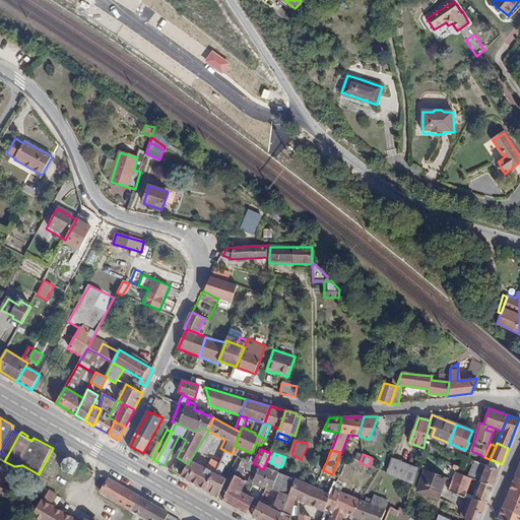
[(486,465),(490,459),(484,457),(479,454),(476,461),(486,465)]
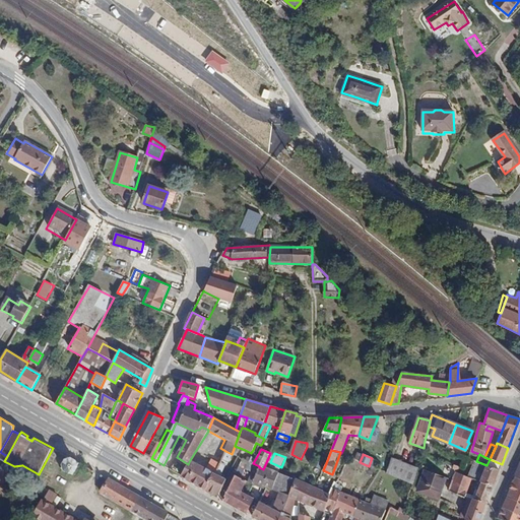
[(73,476),(79,464),(66,456),(60,468),(73,476)]
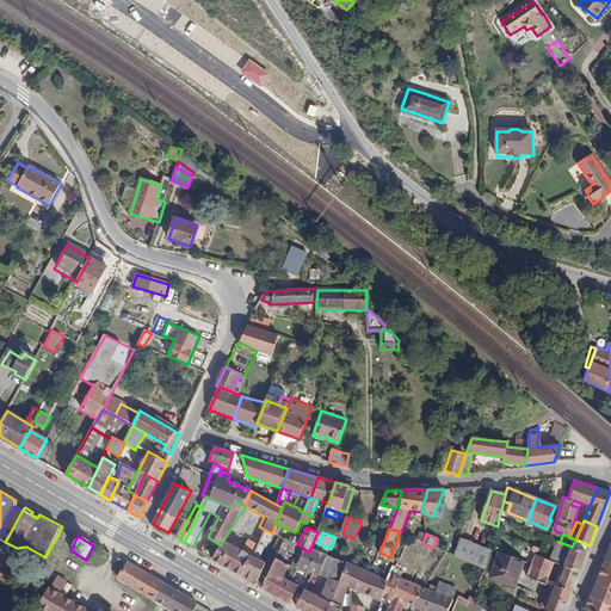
[(492,549),(461,537),(456,549),(454,556),(485,569),(492,549)]
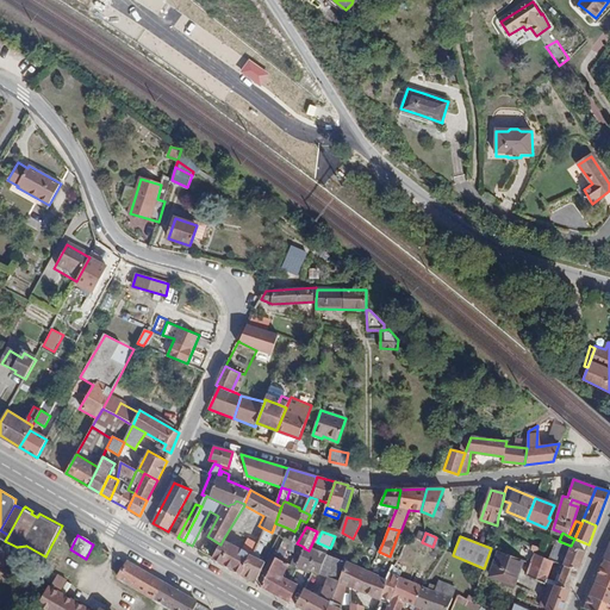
[(292,541),(285,537),(275,558),(281,560),(286,549),(296,554),(291,564),(296,566),(304,548),(304,547),(297,543),(292,541)]
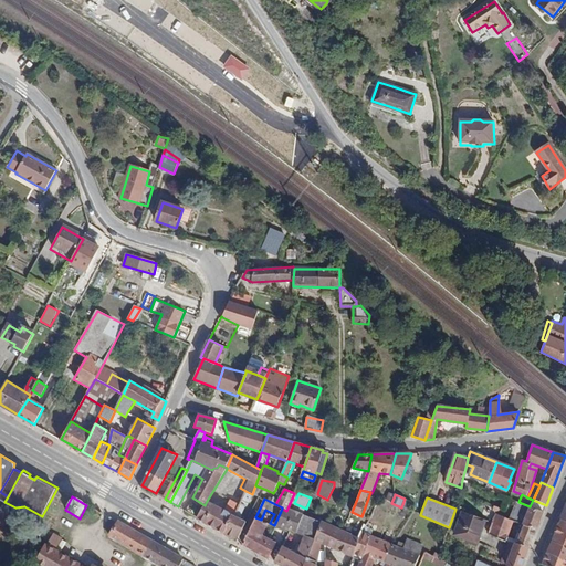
[(205,505),(198,517),(228,535),(236,515),(207,501),(205,505)]
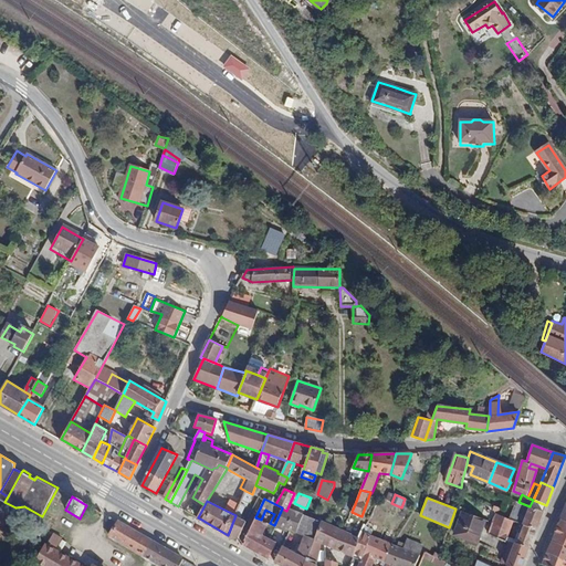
[(245,507),(240,505),(236,515),(240,519),(245,507)]
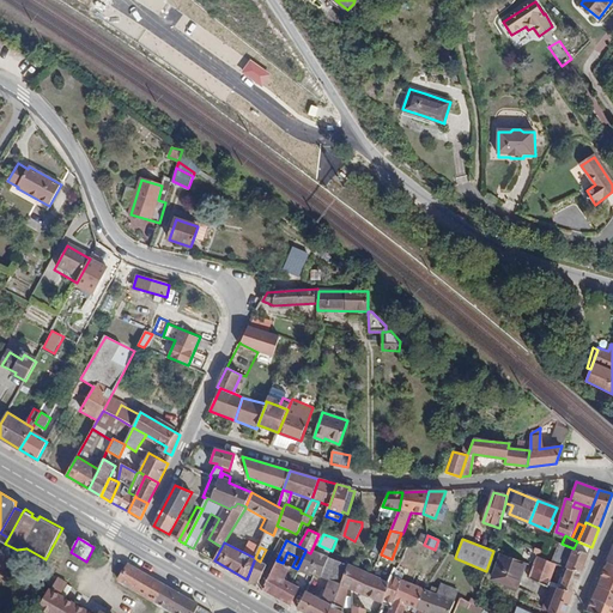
[(539,558),(557,564),(566,569),(581,574),(589,554),(574,548),(569,559),(541,551),(539,558)]
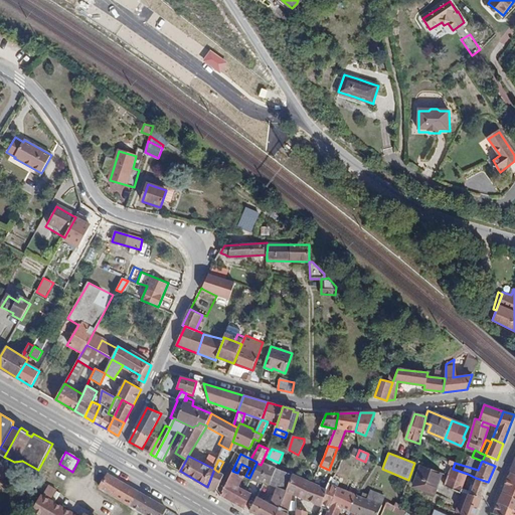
[(249,478),(264,484),(269,486),(276,468),(262,463),(261,465),(256,463),(249,478)]
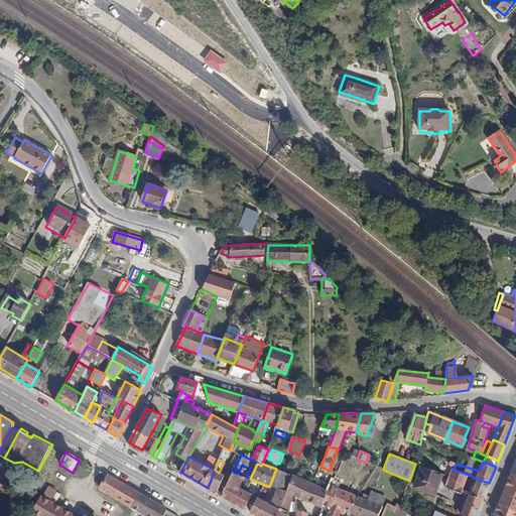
[(435,497),(443,475),(421,466),(413,488),(435,497)]
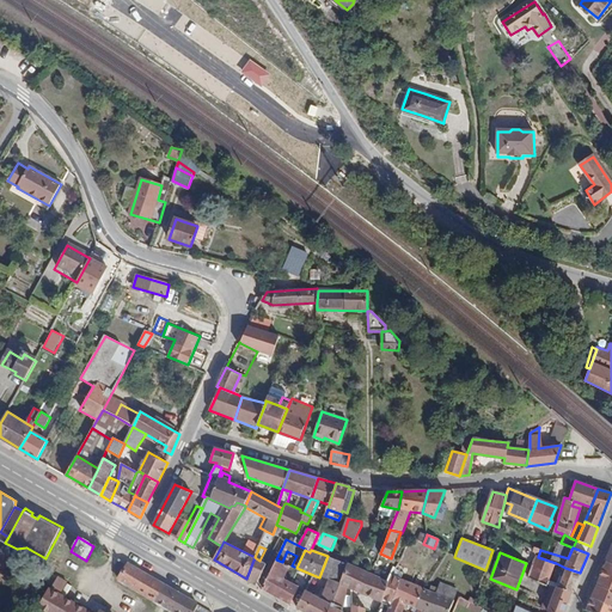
[(328,556),(319,577),(329,581),(322,599),(305,591),(297,607),(304,611),(328,611),(347,564),(328,556)]
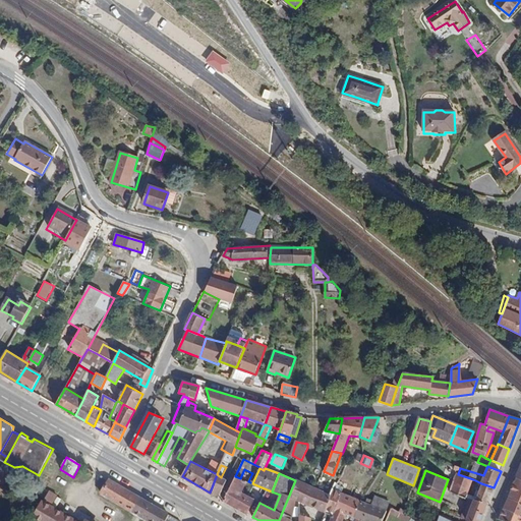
[(473,479),(458,474),(457,473),(454,481),(450,491),(466,499),(473,479)]
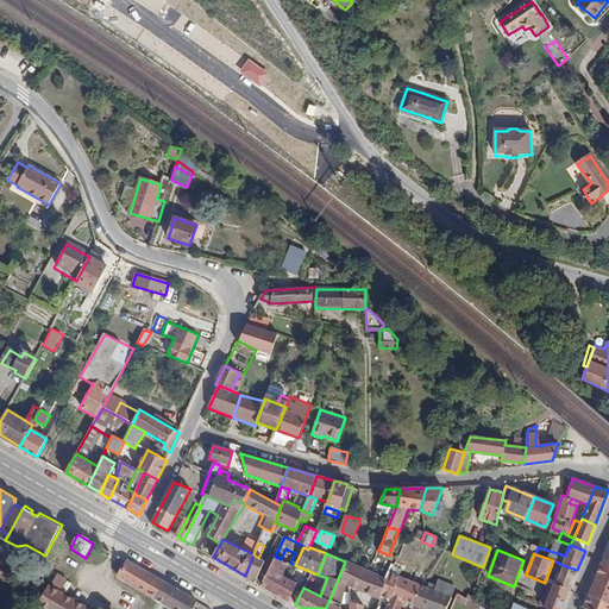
[(258,558),(253,554),(245,576),(256,582),(264,563),(264,560),(258,558)]
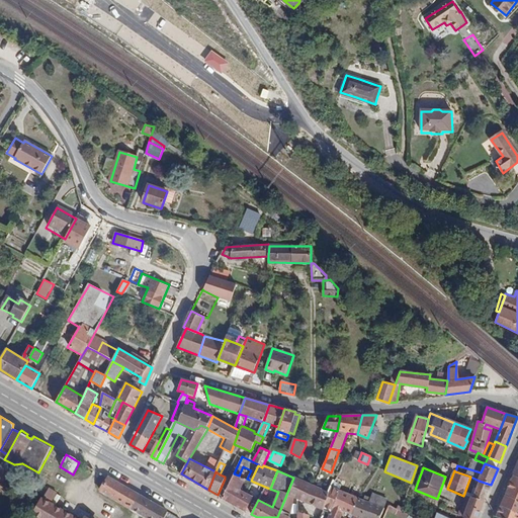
[(234,473),(223,498),(245,511),(253,497),(241,490),(246,480),(239,476),(234,473)]
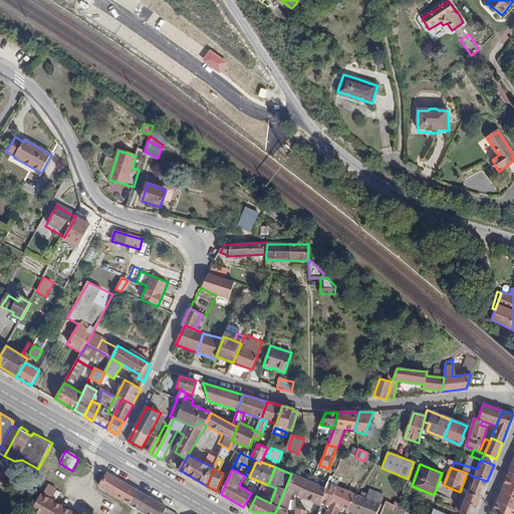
[(510,475),(502,492),(513,497),(513,474),(510,472),(510,475)]
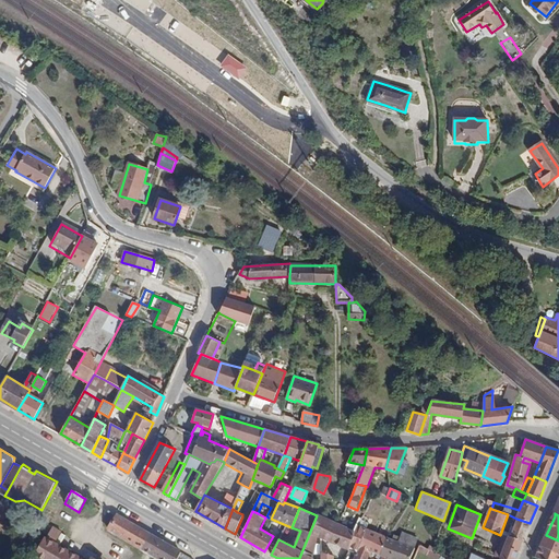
[(321,537),(326,520),(317,515),(299,558),(313,558),(314,558),(313,558),(317,535),(321,537)]
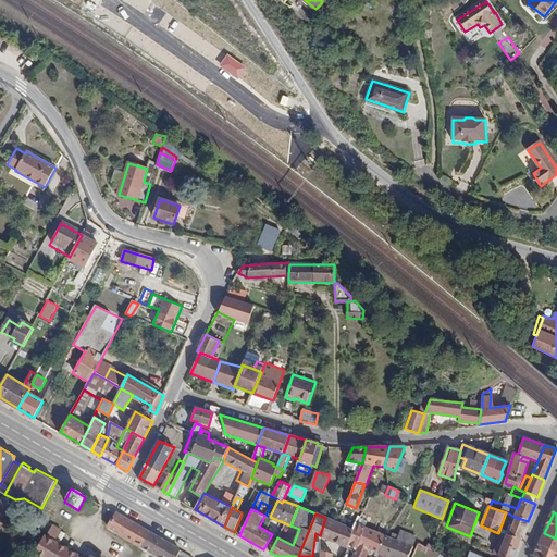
[(162,556),(176,556),(180,552),(116,515),(110,527),(162,556)]
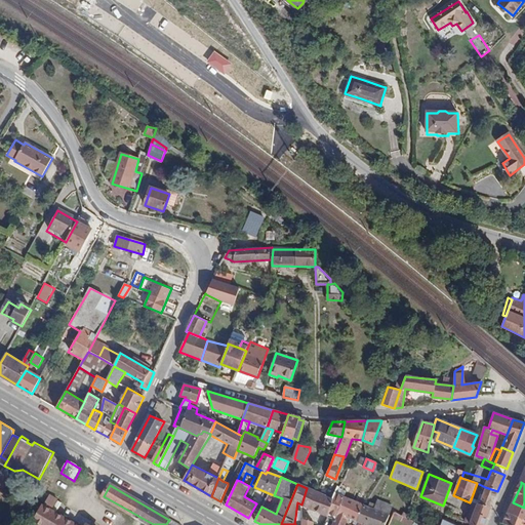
[(479,505),(491,509),(497,491),(485,487),(479,505)]
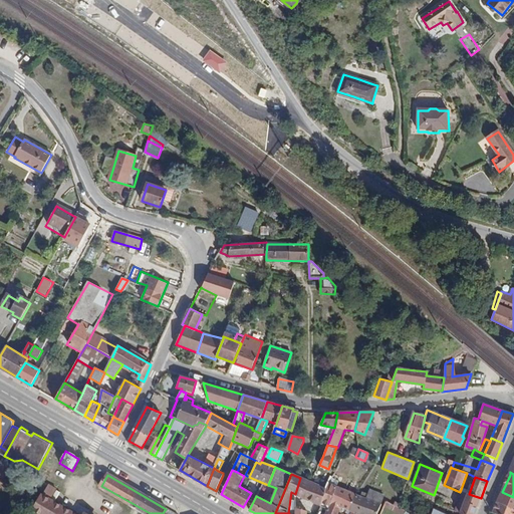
[(305,500),(320,506),(321,503),(326,488),(312,483),(300,478),(295,494),(305,498),(305,500)]
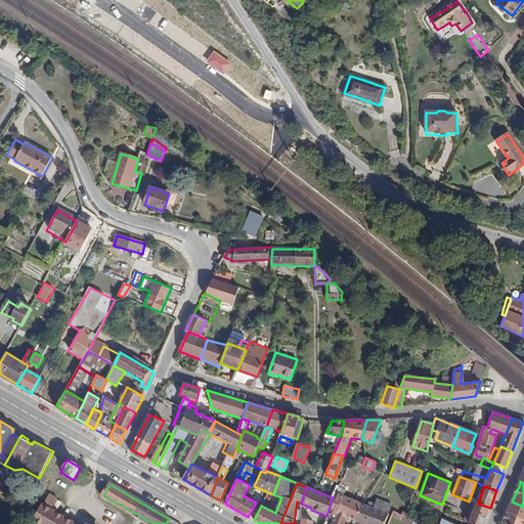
[(344,523),(347,517),(337,513),(344,495),(335,492),(333,497),(328,513),(336,516),(332,523),(344,523)]
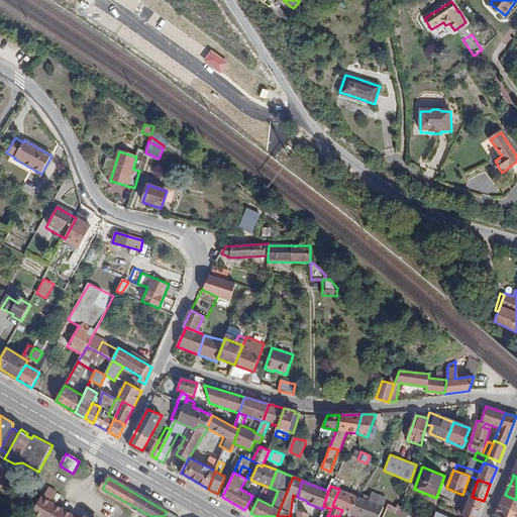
[(41,516),(74,516),(50,504),(57,492),(48,487),(34,513),(41,516)]
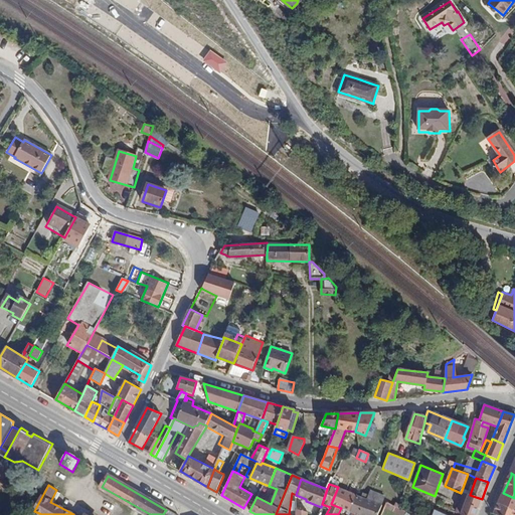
[(341,508),(350,512),(357,496),(338,487),(331,504),(341,508)]
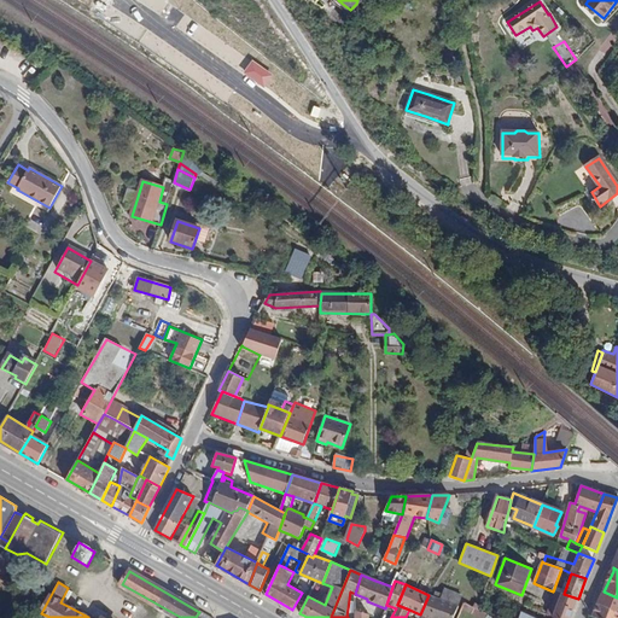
[(453,617),(462,596),(444,588),(442,595),(435,592),(433,596),(429,595),(420,614),(424,617),(423,617),(453,617)]
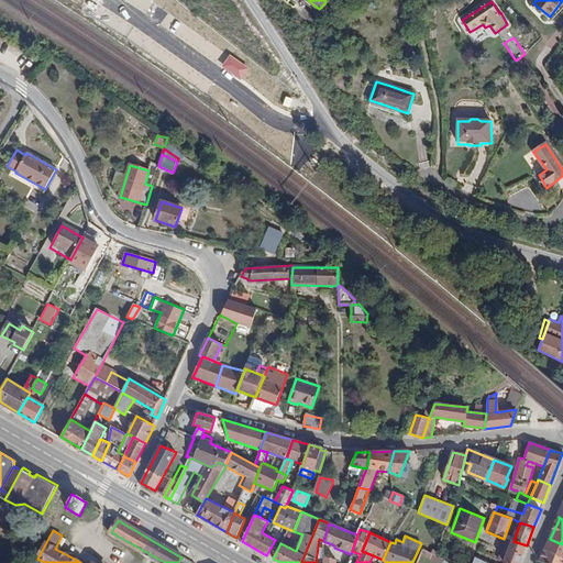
[(562,544),(550,539),(544,550),(562,559),(562,544)]
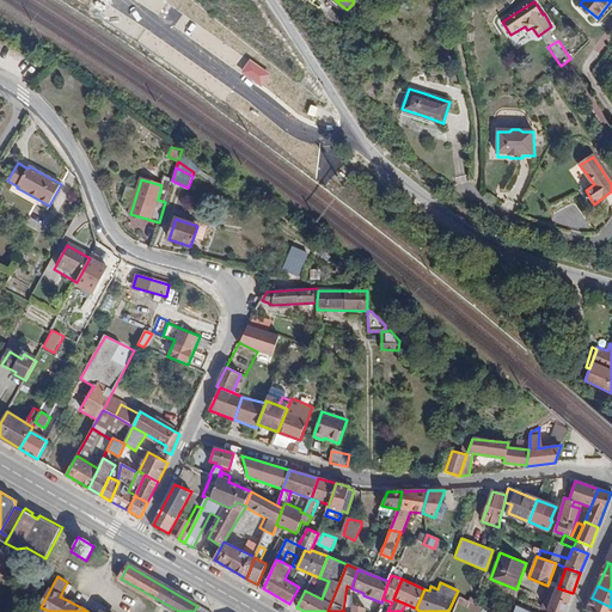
[(548,611),(557,588),(550,587),(540,609),(548,611)]
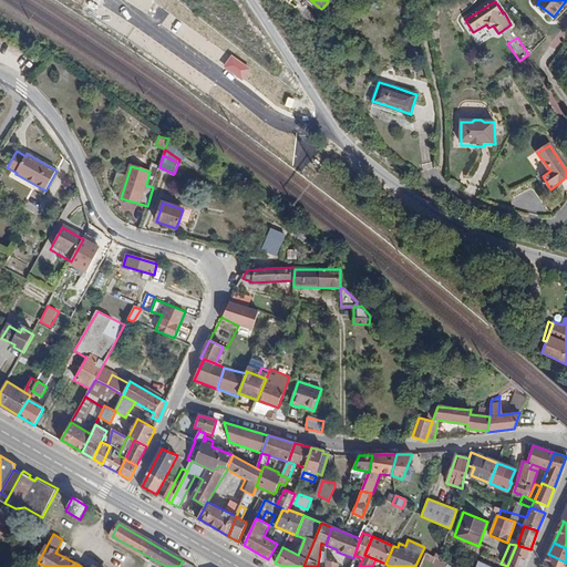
[(524,566),(531,549),(517,545),(516,545),(507,566),(509,566),(524,566)]
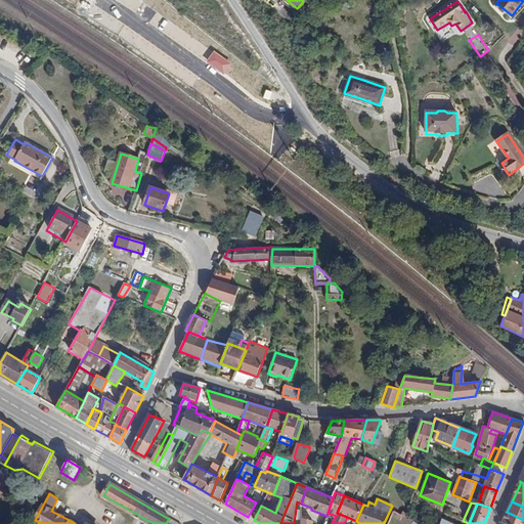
[(391,517),(403,523),(411,523),(413,521),(405,517),(393,512),(391,517)]
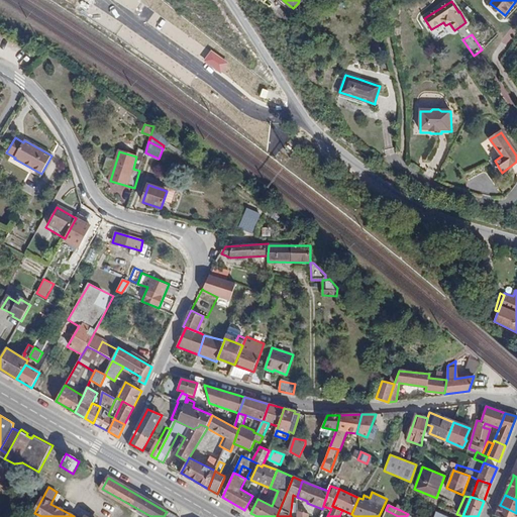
[(516,516),(516,513),(500,505),(496,515),(500,516),(516,516)]
